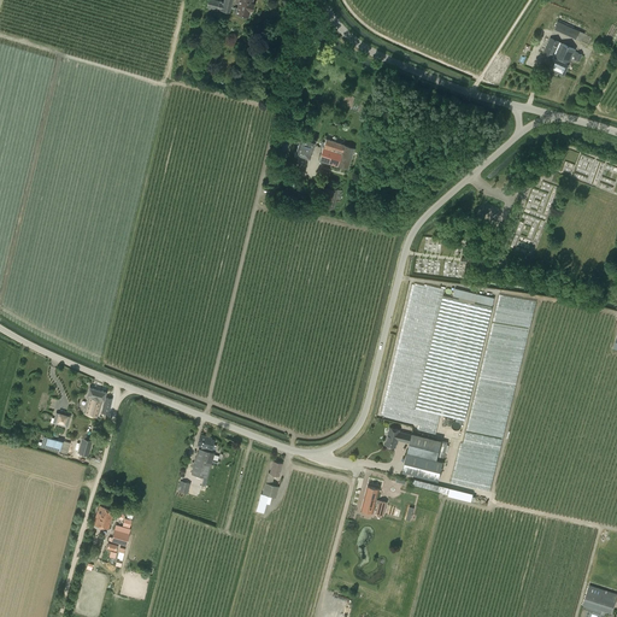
[(218,11),(218,10),(219,10),(230,12),(231,0),(223,0),(223,1),(216,0),(207,0),(206,10),(217,12),(217,10),(218,11)]
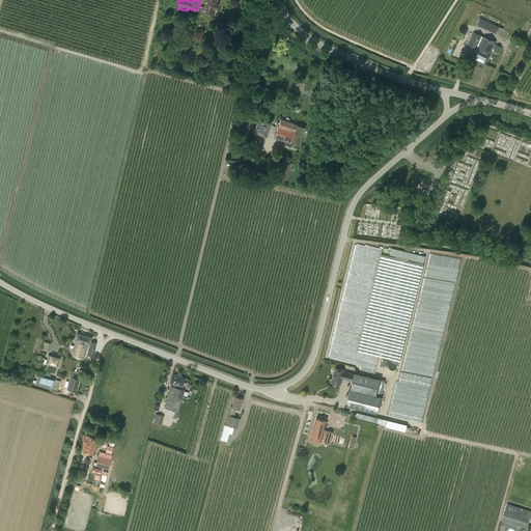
[(201,0),(201,2),(205,3),(204,7),(201,6),(200,10),(214,14),(215,8),(217,8),(218,3),(217,2),(217,0),(201,0)]
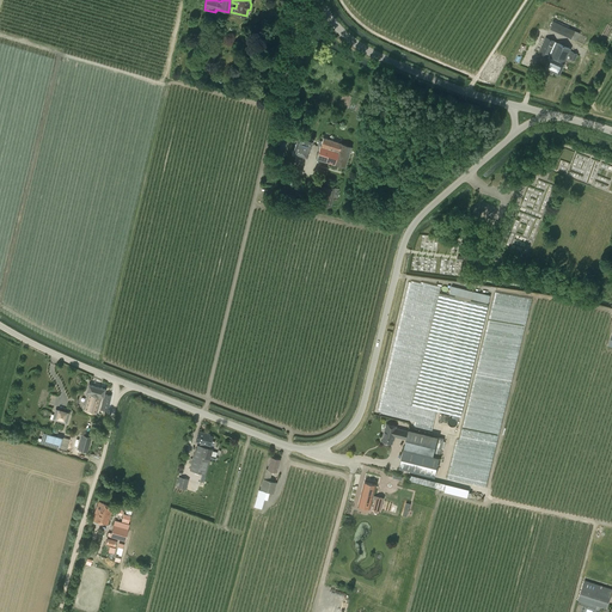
[(575,31),(554,20),(550,29),(571,38),(575,31)]
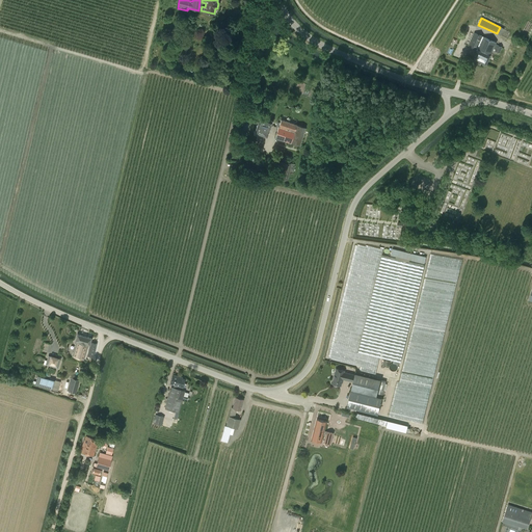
[(477,50),(474,59),(486,64),(493,50),(500,53),(502,48),(496,44),(496,43),(483,36),(474,32),(468,46),(477,50)]
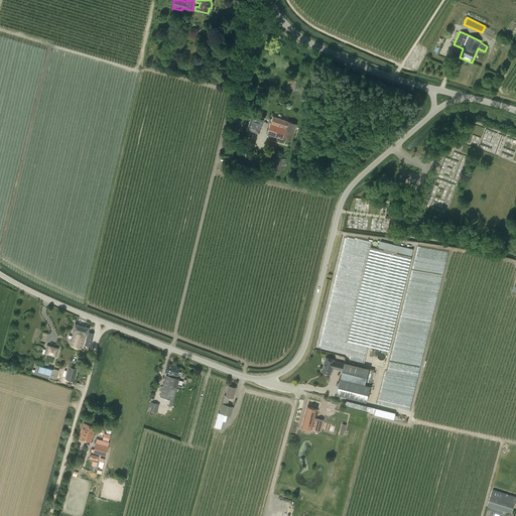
[(258,132),(264,117),(258,115),(252,113),(247,128),(258,132)]
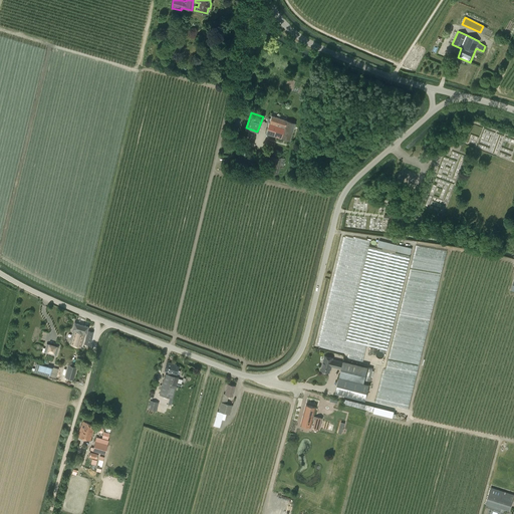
[(272,115),(266,134),(289,141),(295,122),(272,115)]
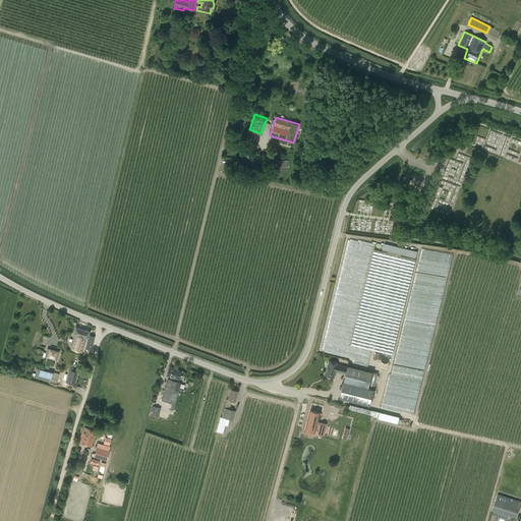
[(477,136),(474,143),(482,147),(485,139),(477,136)]
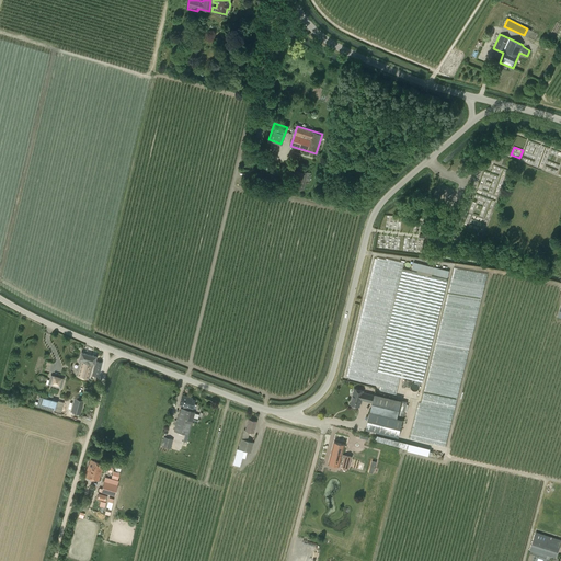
[(494,161),(499,151),(489,148),(485,157),(494,161)]
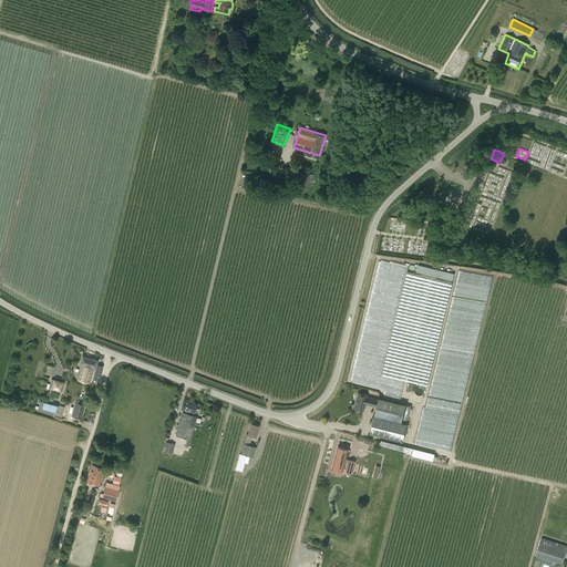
[(306,191),(309,174),(300,172),(297,188),(306,191)]
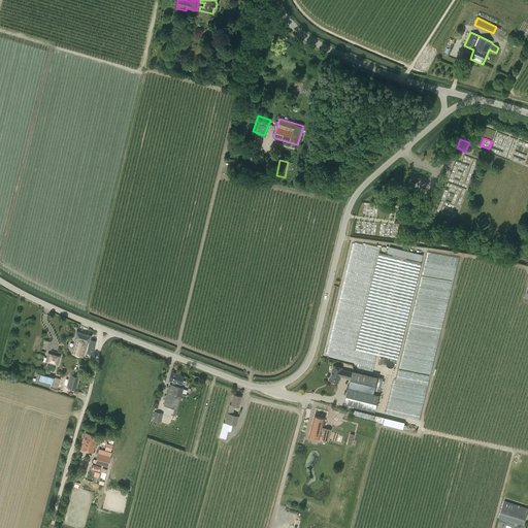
[(384,240),(347,236),(332,294),(323,336),(318,353),(316,359),(353,366),(357,351),(384,240)]
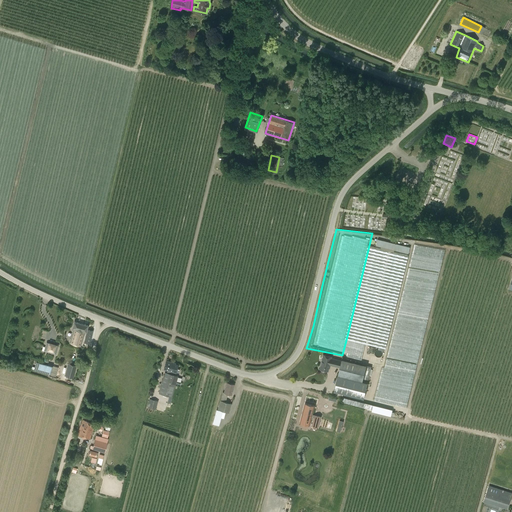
[(376,245),(387,248),(389,242),(377,239),(376,245)]
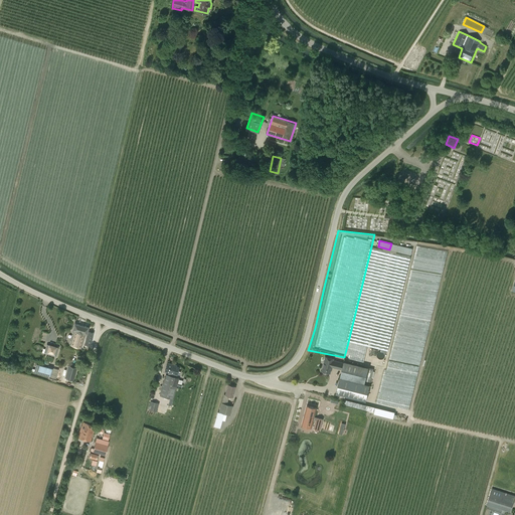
[(412,248),(395,244),(394,250),(410,254),(412,248)]
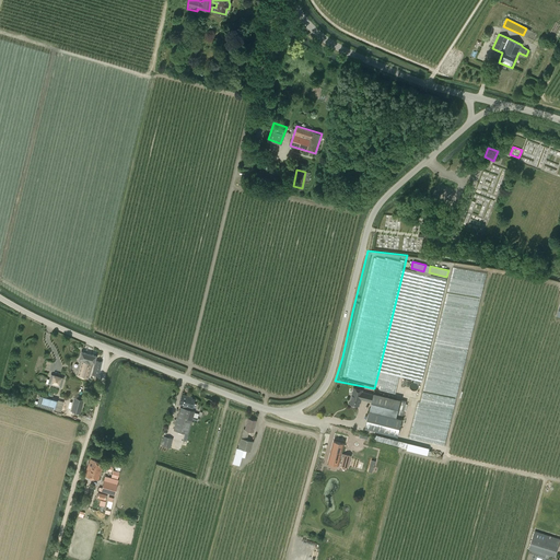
[(422,382),(429,354),(447,279),(404,268),(378,371),(422,382)]
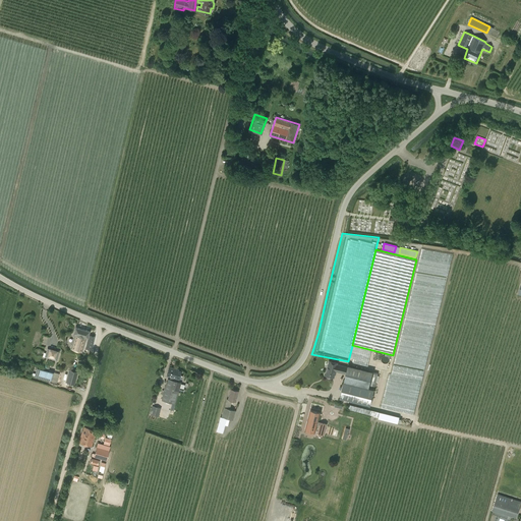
[(92,349),(95,337),(88,335),(89,331),(74,328),(73,335),(74,335),(71,349),(83,352),(87,337),(88,338),(88,337),(89,337),(85,348),(92,349)]
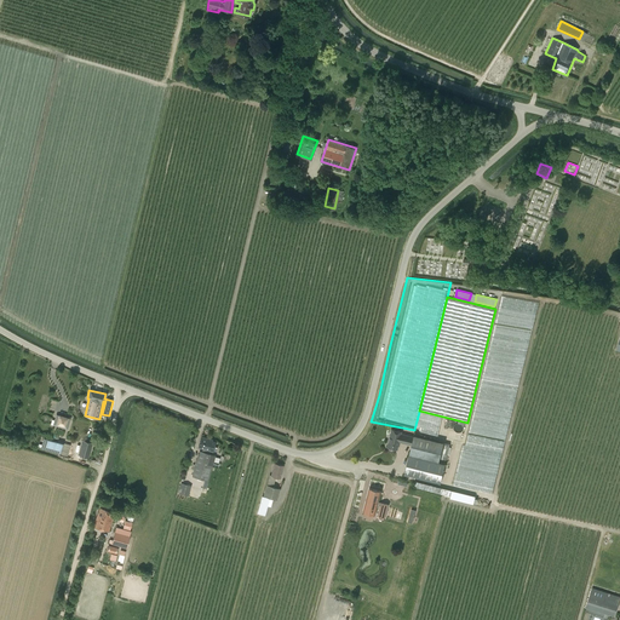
[(68,429),(70,419),(70,418),(57,414),(53,425),(68,429)]
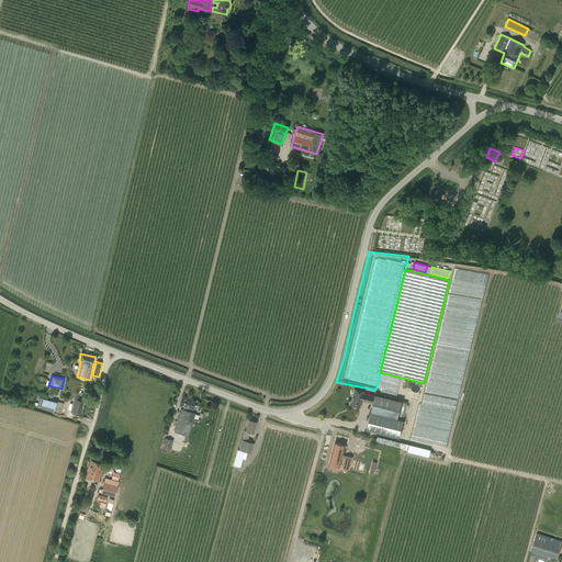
[(360,407),(362,401),(373,403),(367,429),(400,437),(408,403),(375,394),(374,396),(364,393),(364,392),(356,389),(351,405),(360,407)]
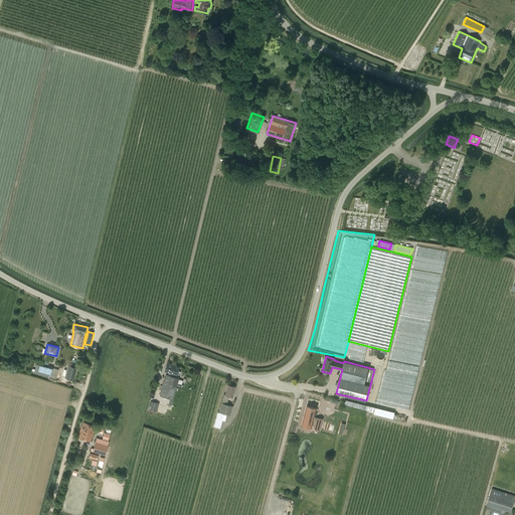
[(167,363),(165,371),(177,374),(179,367),(175,366),(175,365),(167,363)]
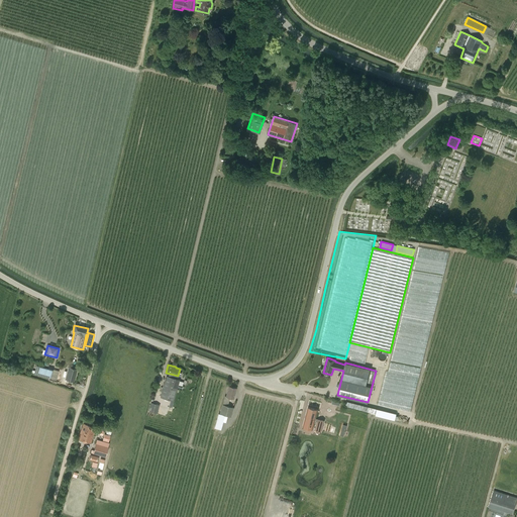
[(77,369),(69,367),(66,380),(74,381),(77,369)]
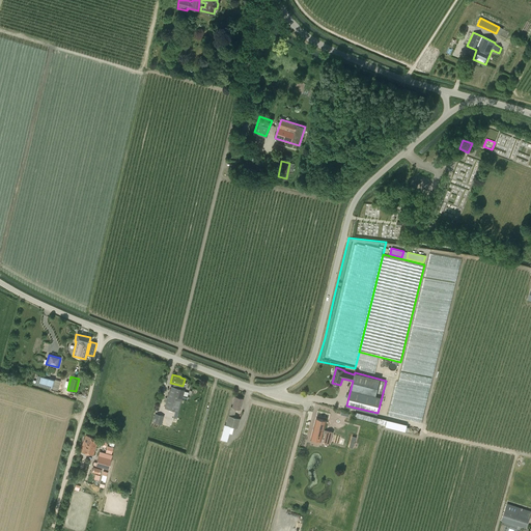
[(51,390),(59,392),(62,383),(54,380),(53,381),(50,380),(47,388),(51,390)]
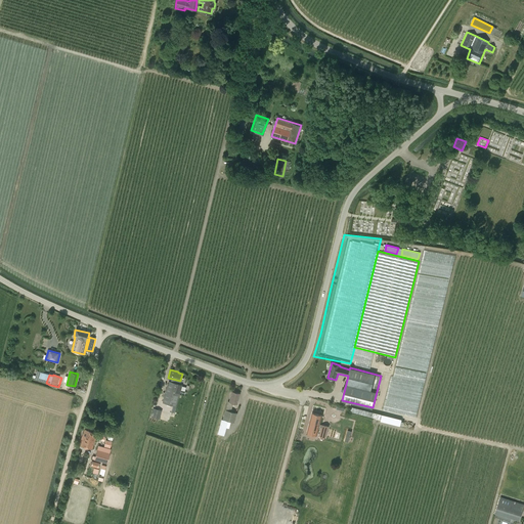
[(168,381),(162,402),(176,406),(181,390),(185,391),(186,388),(182,386),(182,385),(168,381)]
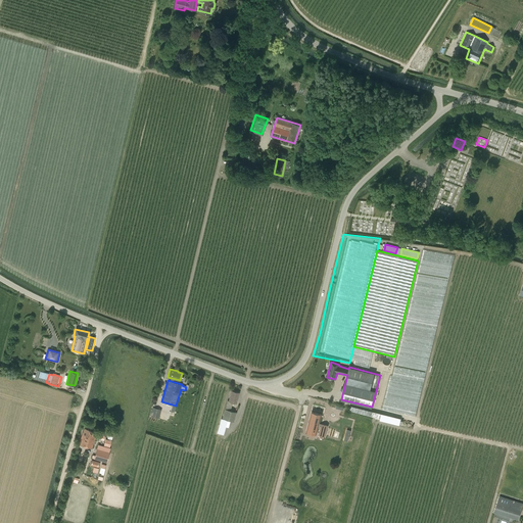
[(239,393),(231,390),(228,401),(236,403),(239,393)]
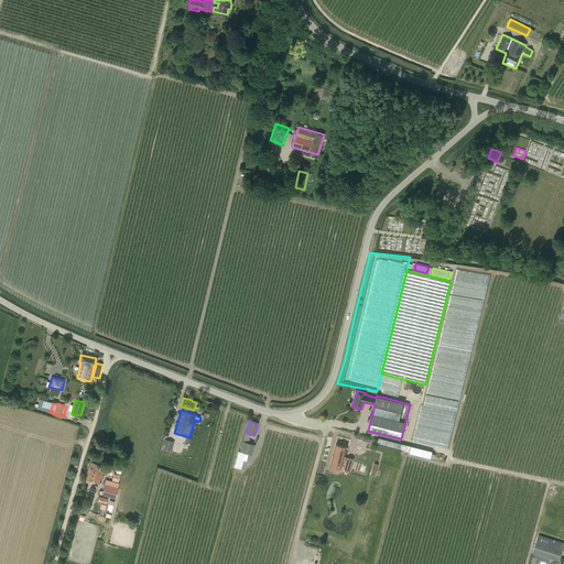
[(174,442),(164,440),(162,448),(172,452),(174,442)]
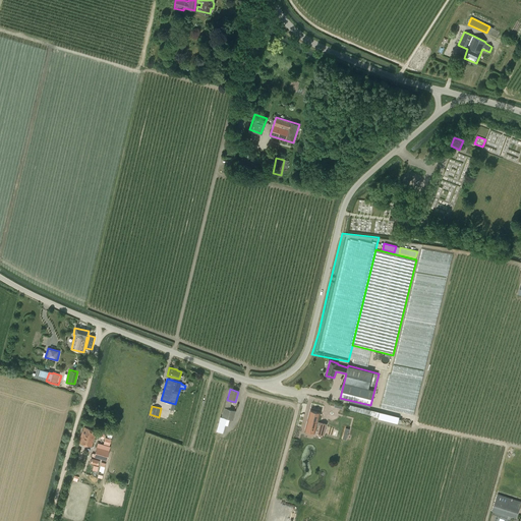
[(230,409),(224,407),(221,416),(233,420),(236,411),(230,409)]
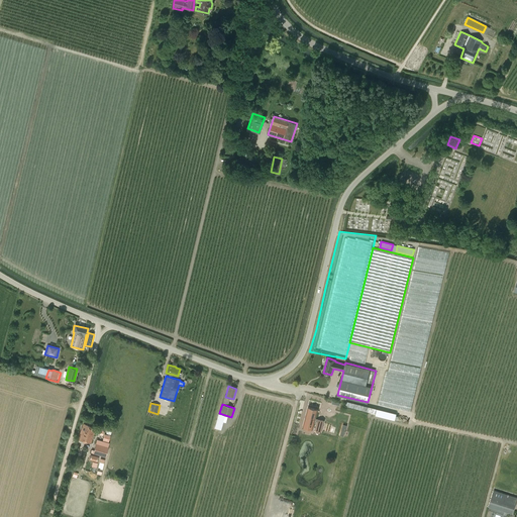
[(315,422),(316,422),(317,419),(315,419),(318,410),(308,407),(303,427),(313,429),(315,422)]
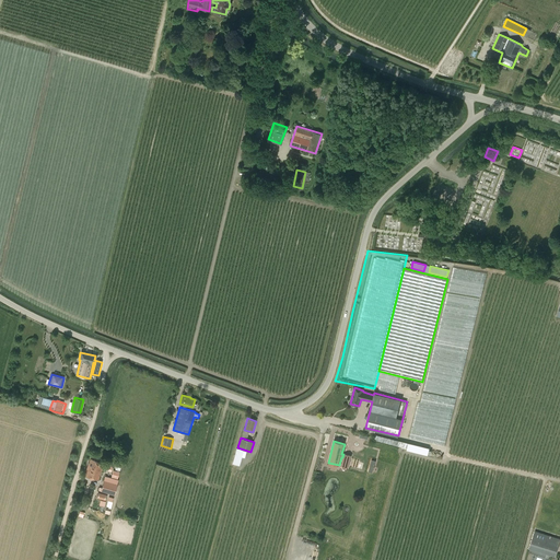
[(236,451),(233,464),(240,466),(243,453),(236,451)]
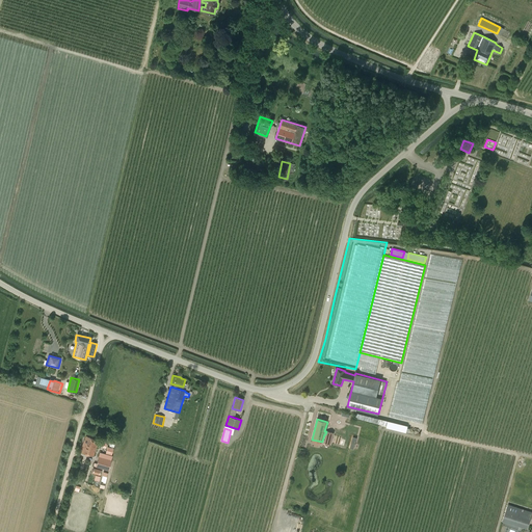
[(325,434),(323,443),(330,444),(334,433),(326,431),(325,434)]
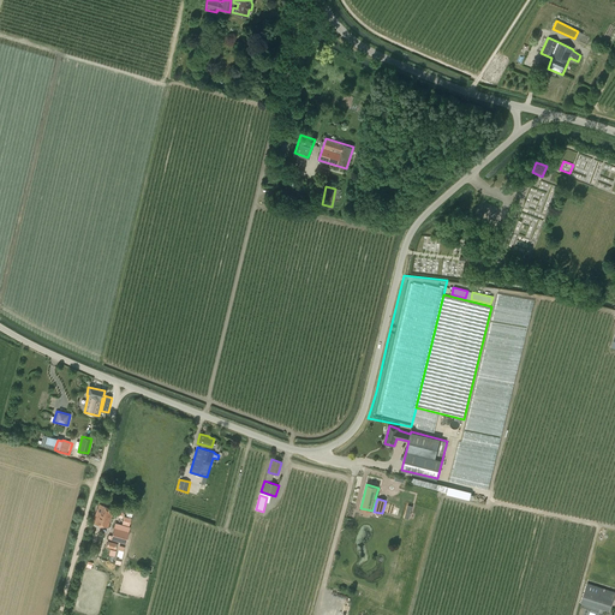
[(100,503),(93,523),(108,527),(113,509),(100,503)]
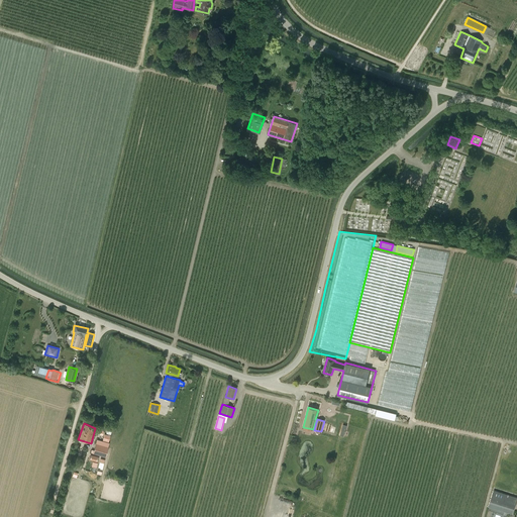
[(92,449),(91,452),(105,456),(107,452),(106,452),(108,447),(107,447),(110,435),(105,434),(103,441),(97,439),(96,443),(94,450),(92,449)]
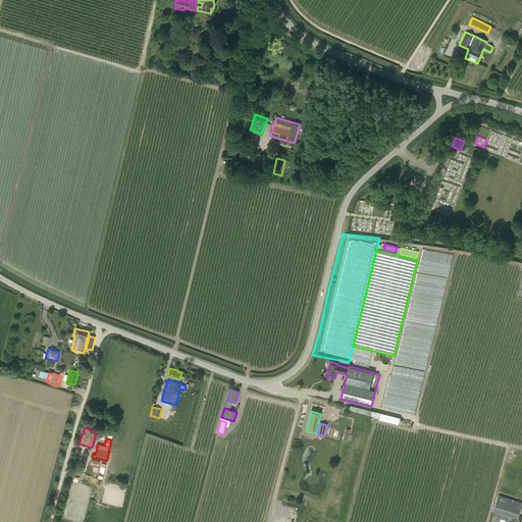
[(517,519),(521,503),(521,502),(499,494),(493,512),(517,519)]
